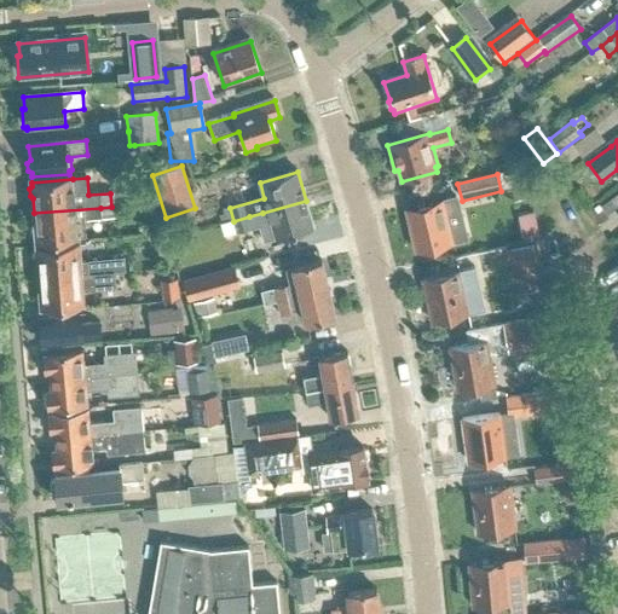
[(617,196),(601,208),(607,215),(617,208),(617,196)]
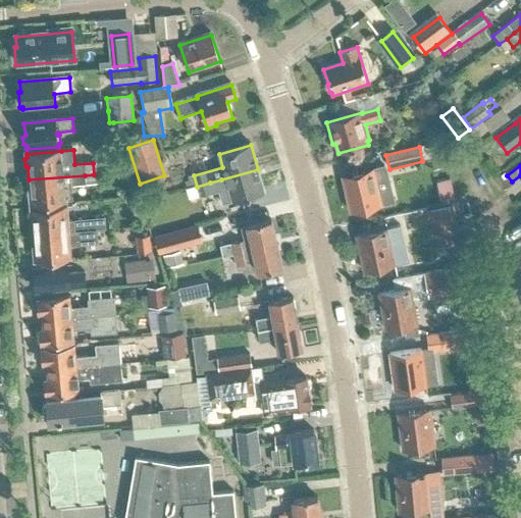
[(373,170),(343,177),(351,213),(381,206),(394,203),(389,187),(385,172),(384,166),(373,169),(373,170)]
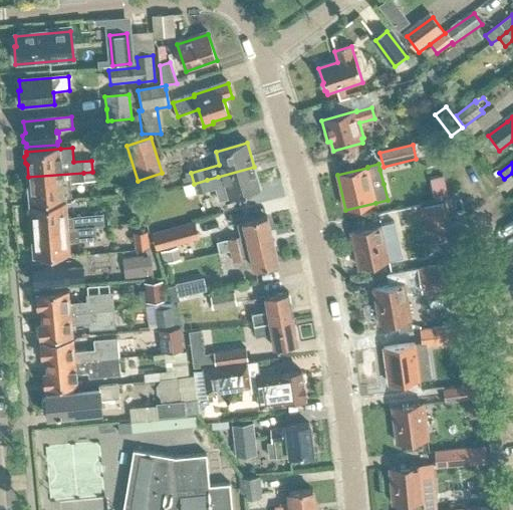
[(207,180),(194,184),(197,195),(210,191),(215,189),(219,202),(229,199),(260,191),(254,167),(218,177),(207,180)]
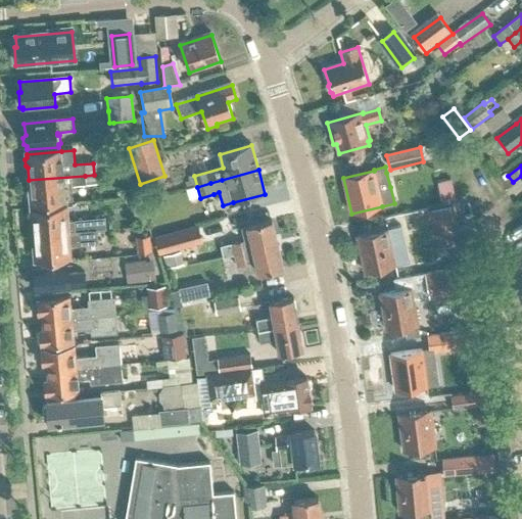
[(85,176),(29,180),(30,191),(28,194),(29,200),(31,202),(31,205),(73,202),(70,187),(99,185),(98,174),(94,175),(85,176)]
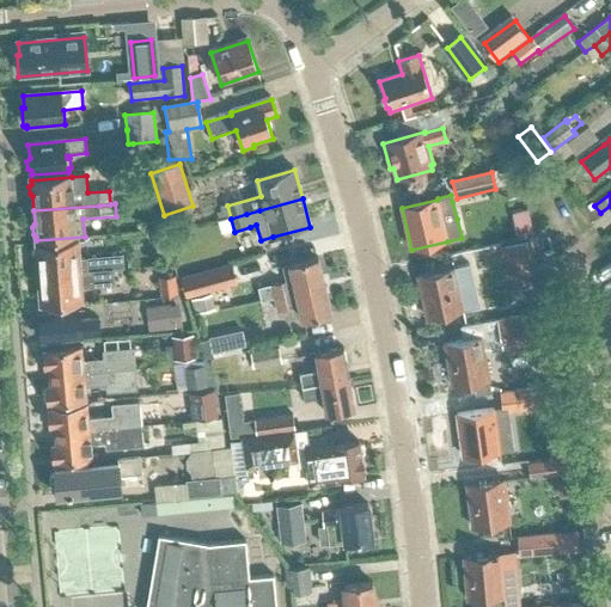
[(173,262),(167,231),(153,234),(159,264),(173,262)]
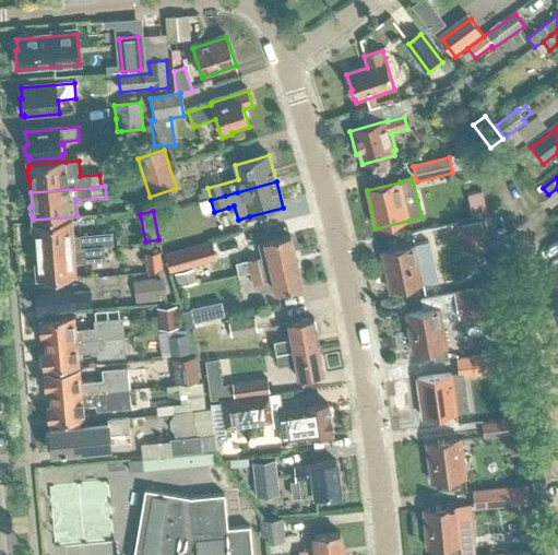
[(456,227),(465,267),(498,259),(495,246),(490,247),(484,221),(456,227)]
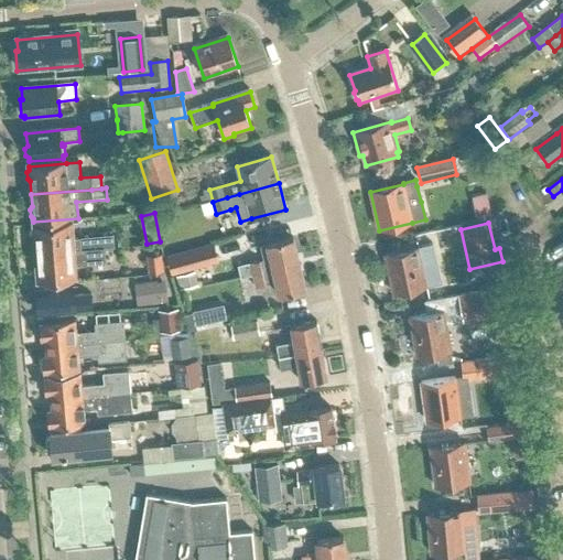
[(112,237),(96,238),(79,239),(80,245),(73,246),(71,224),(34,227),(34,230),(32,233),(33,240),(35,243),(36,255),(104,249),(114,248),(112,237)]
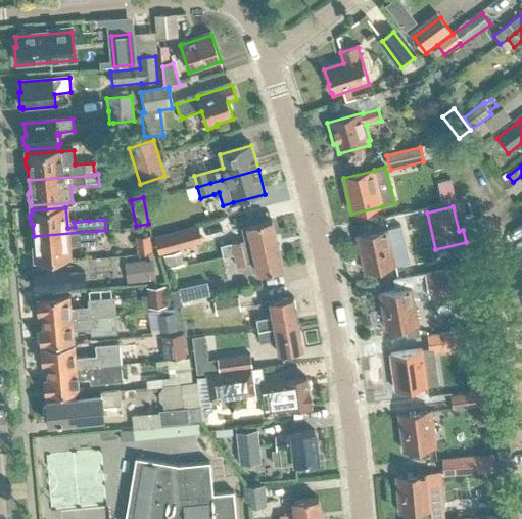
[(245,241),(232,245),(221,247),(224,258),(235,255),(235,256),(278,246),(272,222),(242,229),(245,241)]
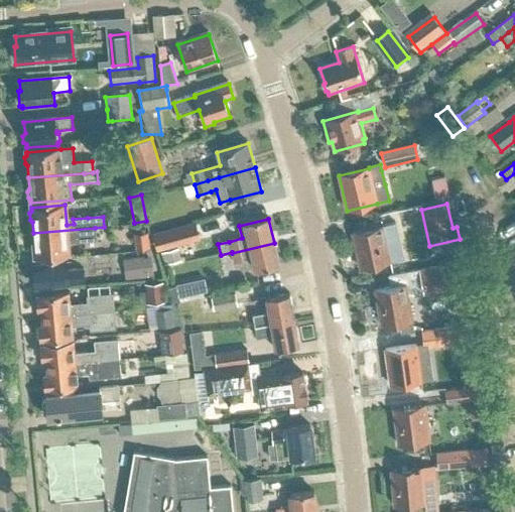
[(152,235),(157,252),(201,241),(196,224),(152,235)]
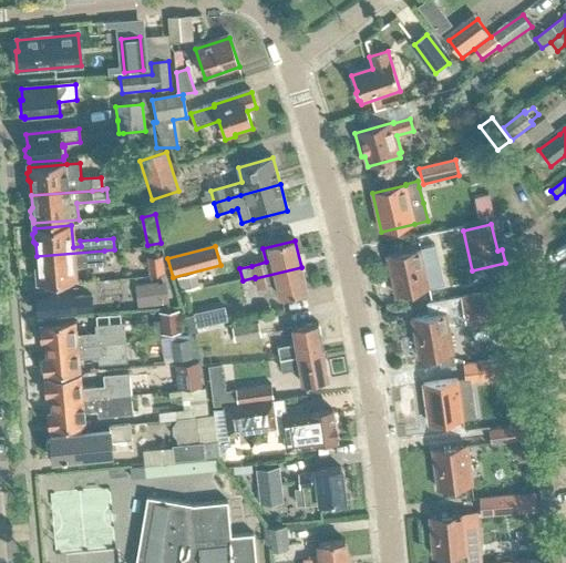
[(435,247),(421,251),(388,257),(395,296),(443,286),(435,247)]
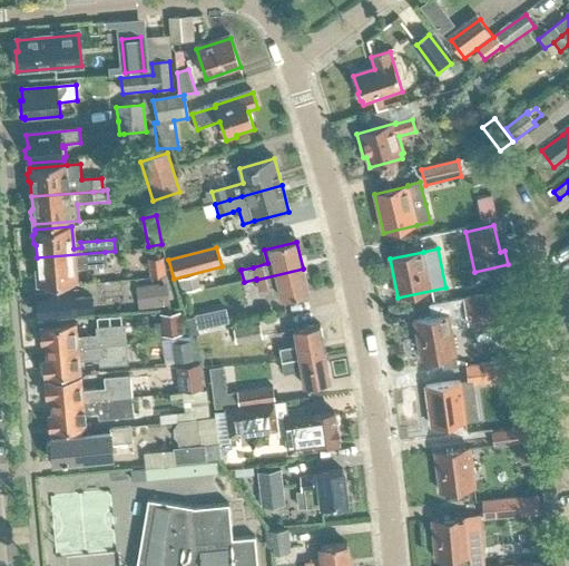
[(105,252),(37,257),(38,271),(36,273),(36,281),(39,283),(39,286),(76,283),(76,270),(106,266),(105,252)]
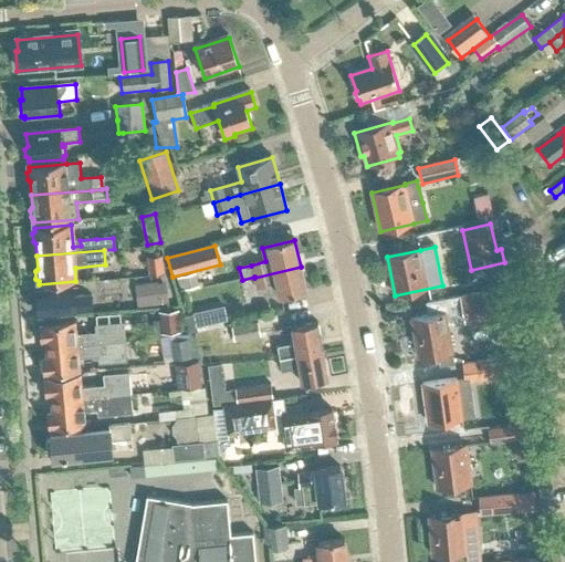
[(164,274),(161,256),(147,257),(149,276),(164,274)]
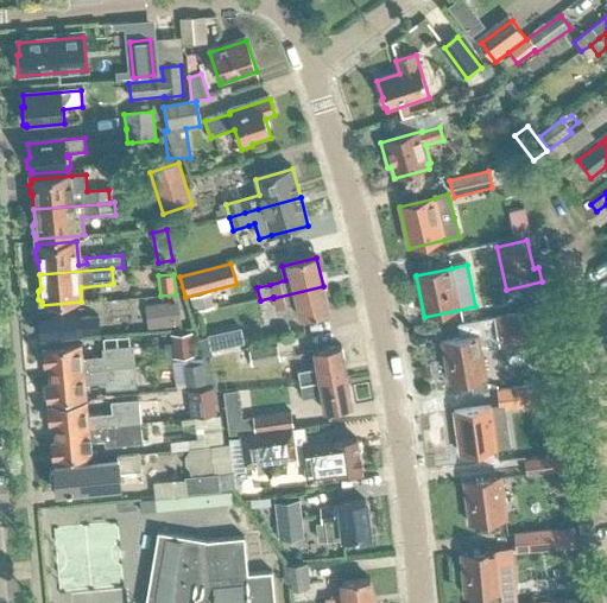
[(323,286),(273,298),(274,305),(271,306),(272,312),(286,309),(286,308),(298,305),(302,321),(330,315),(323,286)]
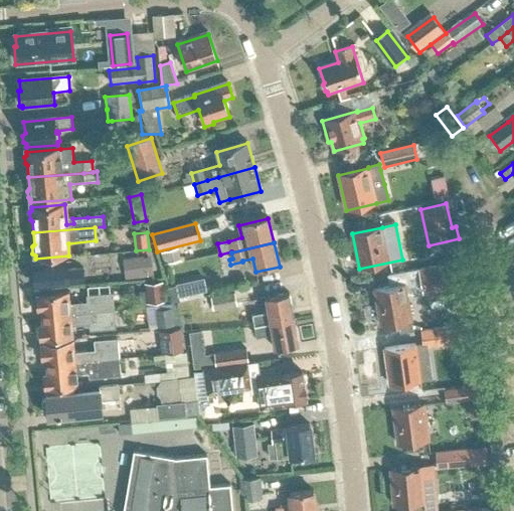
[(153,277),(151,258),(123,261),(125,280),(153,277)]
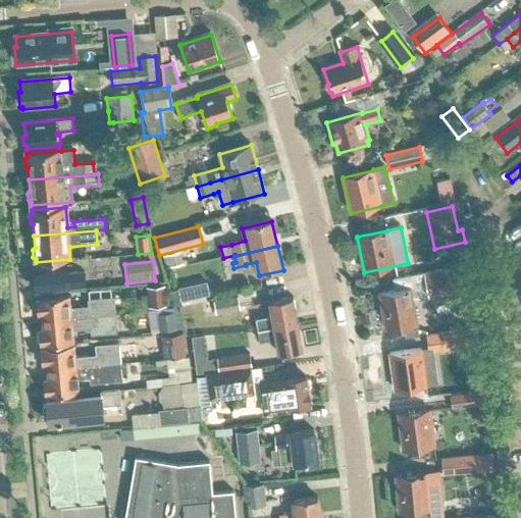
[(37,292),(86,288),(85,273),(68,275),(67,266),(35,269),(37,292)]
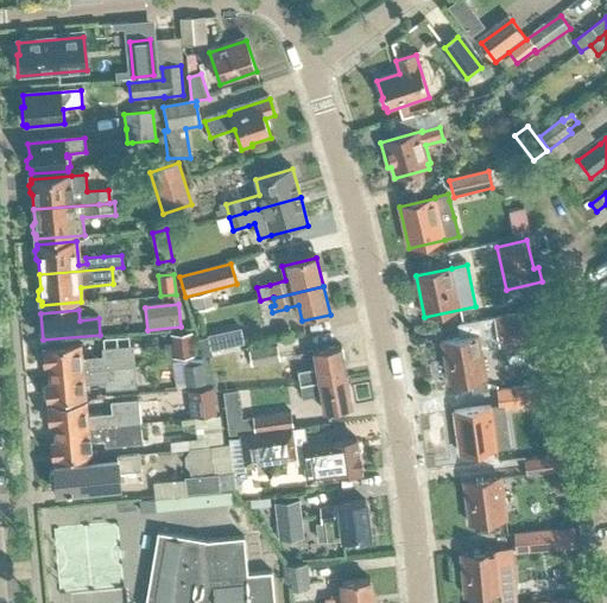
[(488,393),(486,379),(481,351),(533,342),(529,313),(482,323),(455,328),(457,341),(442,343),(449,385),(470,381),(473,397),(488,393)]
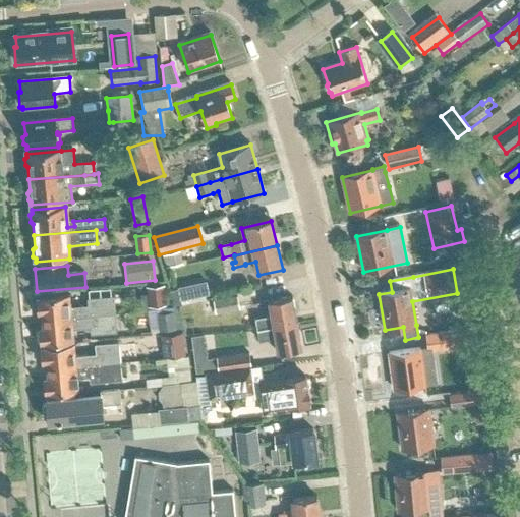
[(181,301),(209,295),(207,283),(178,289),(181,301)]
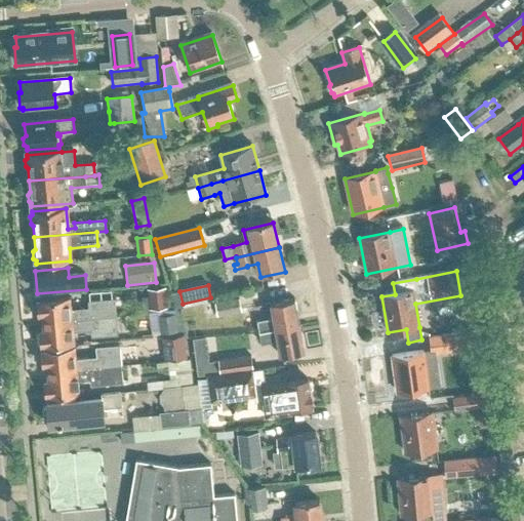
[(167,309),(165,288),(148,290),(150,310),(167,309)]
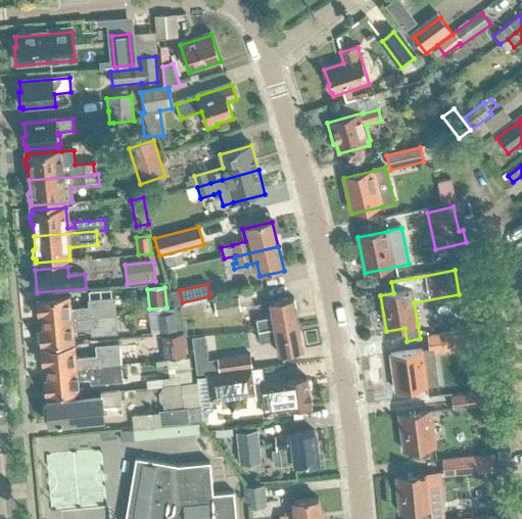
[(88,300),(88,308),(70,310),(69,298),(37,301),(39,316),(42,316),(43,324),(98,318),(115,316),(114,298),(88,300)]
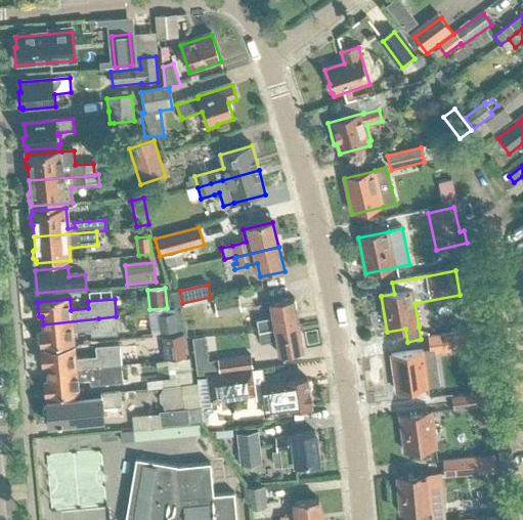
[(217,317),(242,312),(238,300),(215,305),(217,317)]
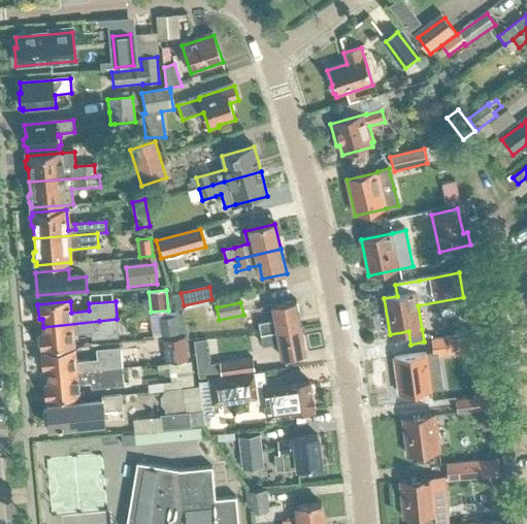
[(258,336),(301,328),(297,302),(272,306),(274,321),(259,324),(260,331),(257,332),(258,336)]
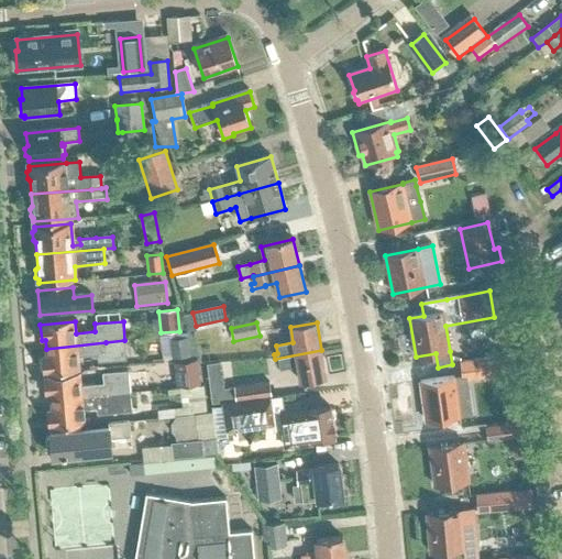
[(190,358),(187,338),(169,340),(172,360),(190,358)]
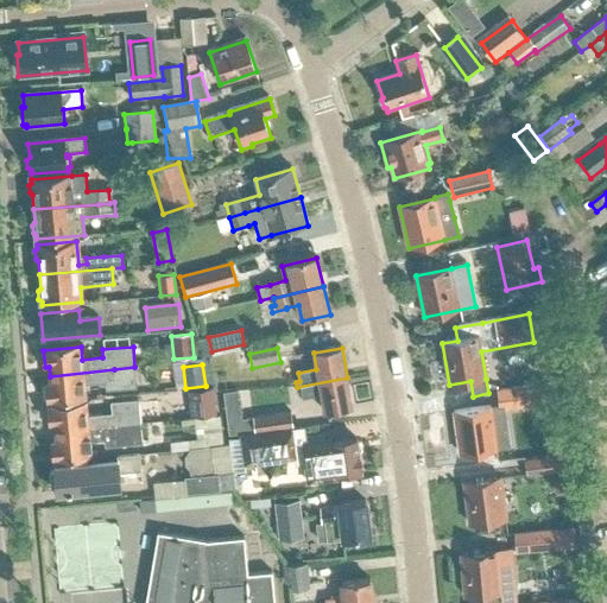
[(114,369),(50,376),(50,385),(46,385),(49,402),(87,399),(86,386),(106,383),(106,392),(137,388),(134,367),(114,369)]
